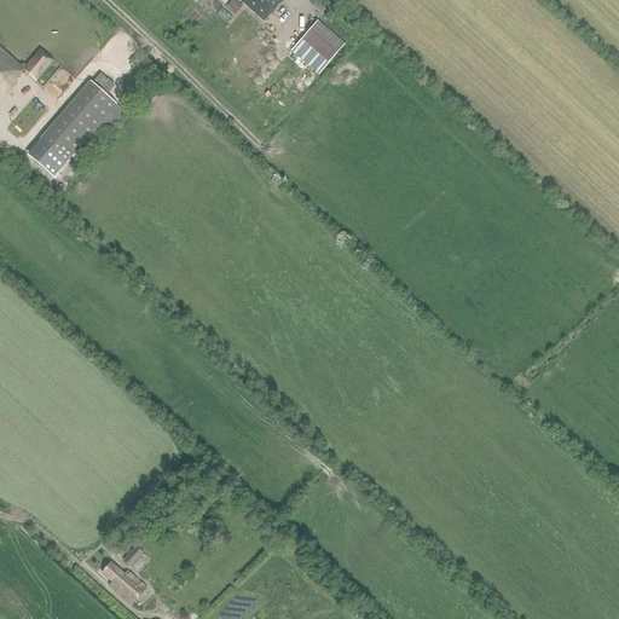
[(235,0),(232,0),(227,6),(236,15),(243,6),(235,0)]
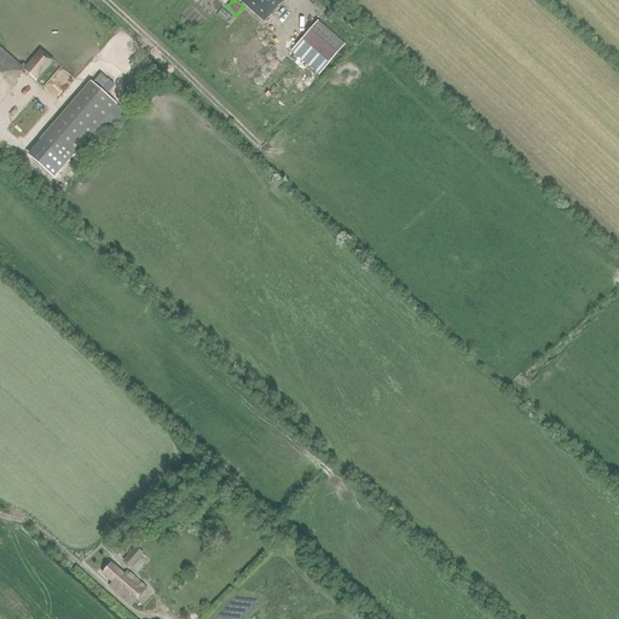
[(239,0),(264,21),(282,0),(239,0)]
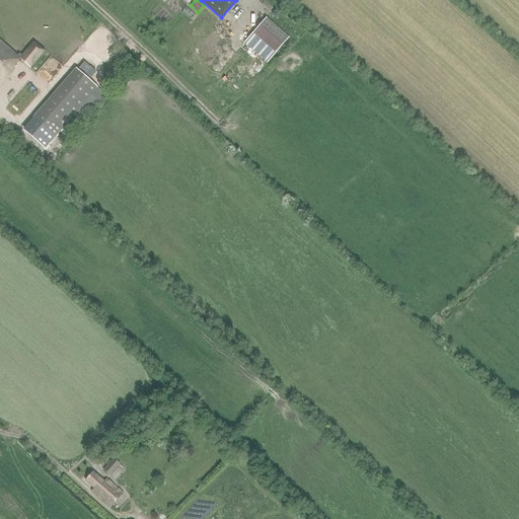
[(267,64),(289,38),(266,17),(243,44),(267,64)]
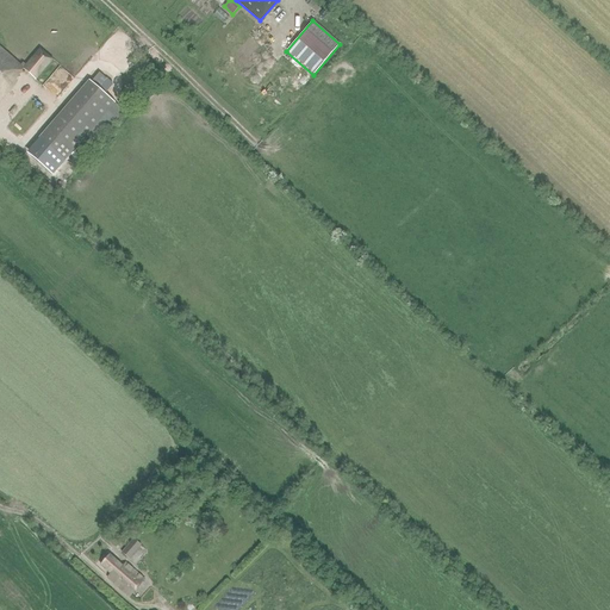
[(0,48),(0,97),(16,80),(14,79),(23,69),(35,80),(53,60),(39,49),(25,66),(23,63),(20,67),(0,48)]
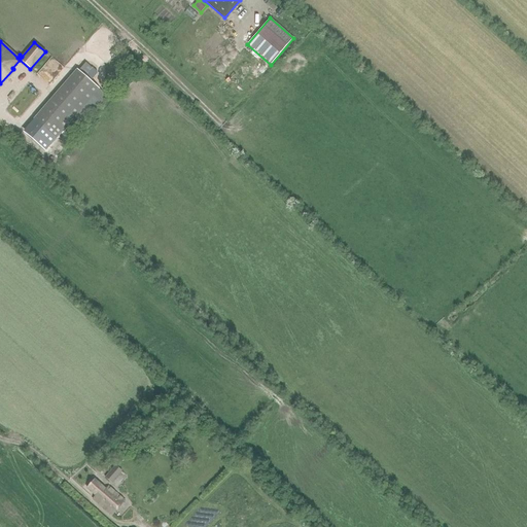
[(78,71),(80,72),(85,77),(92,69),(85,63),(78,71)]
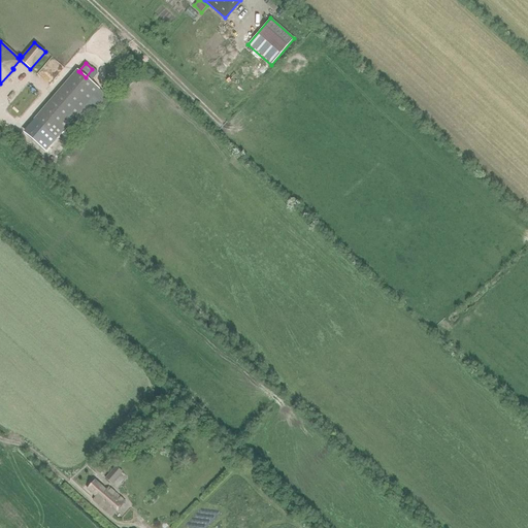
[(111,484),(114,480),(108,474),(105,477),(111,484)]
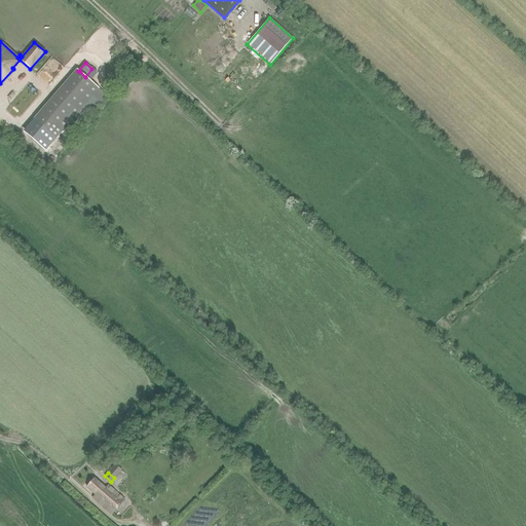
[(107,486),(105,488),(94,478),(86,487),(95,494),(92,497),(112,514),(123,499),(107,486)]
